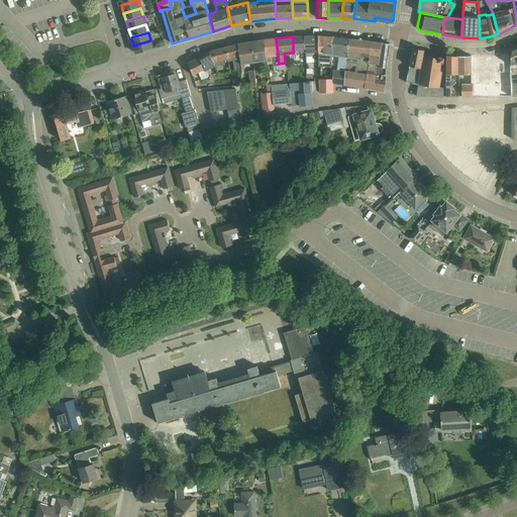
[(305,53),(304,36),(293,36),(293,53),(294,53),(294,52),(305,53)]
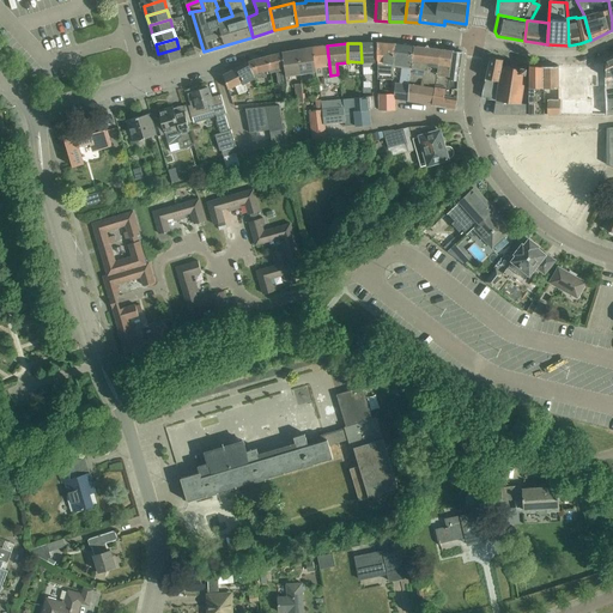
[(377,43),(360,43),(362,58),(362,62),(363,62),(364,62),(364,67),(374,67),(374,76),(378,76),(378,60),(377,60),(377,58),(377,43)]
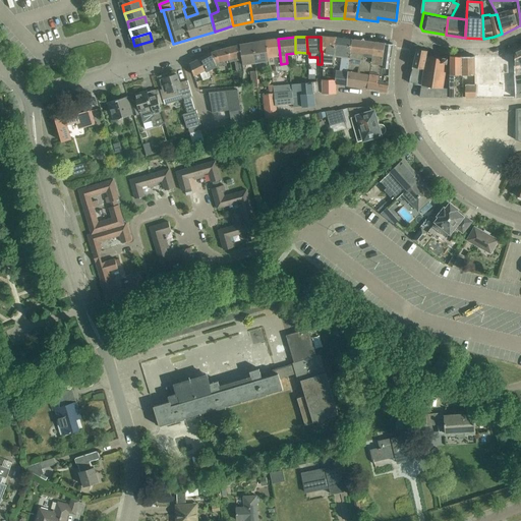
[(335,68),(335,56),(337,38),(321,37),(321,51),(322,51),(322,64),(322,67),(324,67),(335,68)]
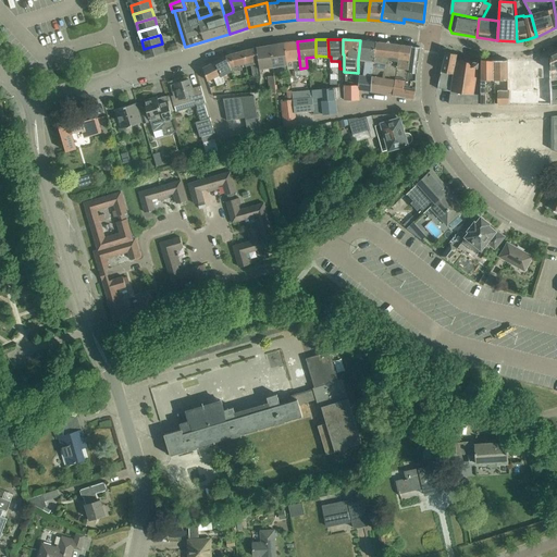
[(359,86),(359,90),(371,91),(378,41),(360,40),(358,60),(367,61),(366,77),(360,76),(359,86)]
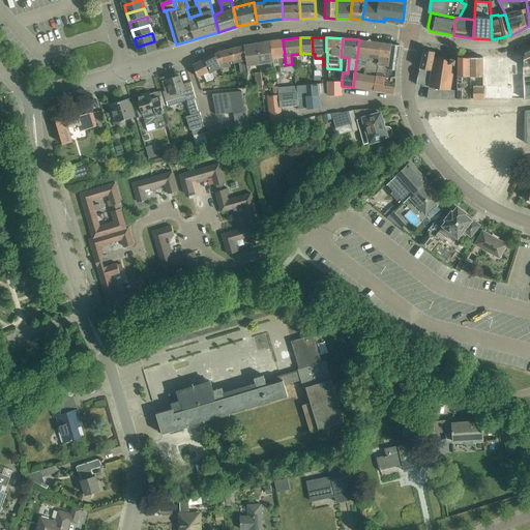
[(283,39),(271,40),(272,50),(273,58),(274,62),(274,66),(281,65),(282,72),(295,71),(294,66),(292,66),(292,64),(286,65),(283,39)]
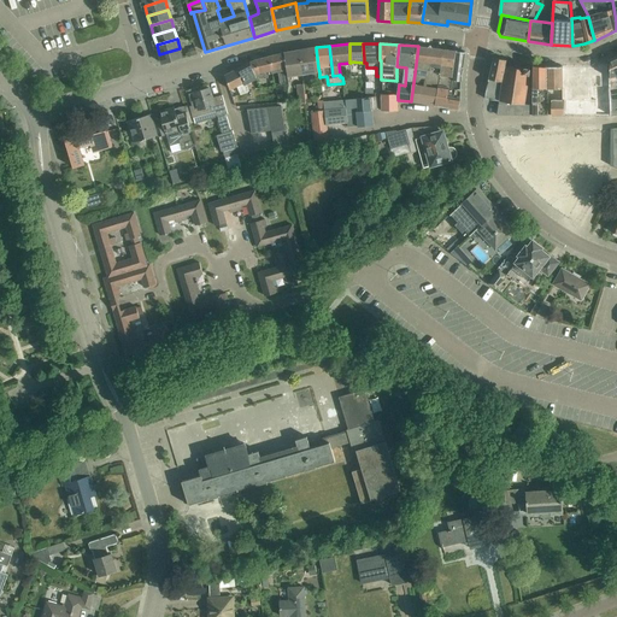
[(411,103),(435,106),(439,87),(452,88),(452,80),(453,80),(456,51),(445,50),(418,46),(411,101),(411,103)]
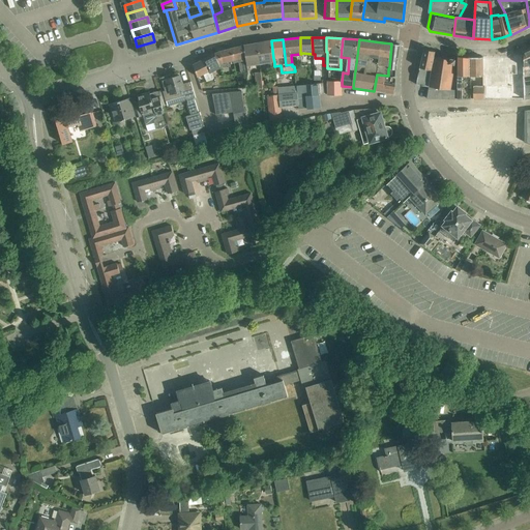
[(271,40),(258,43),(259,50),(261,64),(268,63),(269,66),(274,66),(274,62),(273,58),(272,50),(271,40)]
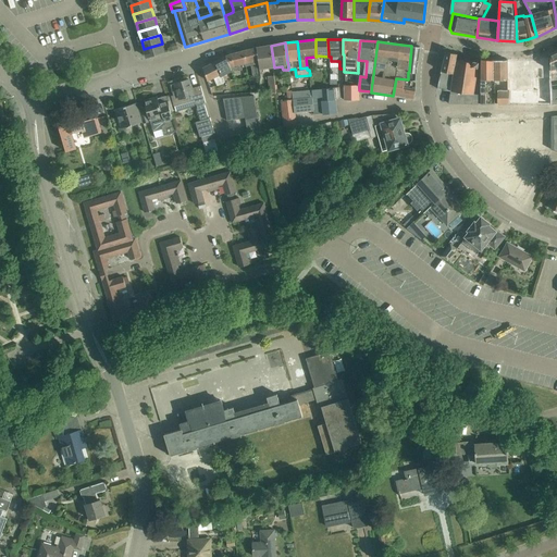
[(162,44),(144,49),(146,57),(148,58),(165,52),(162,44)]
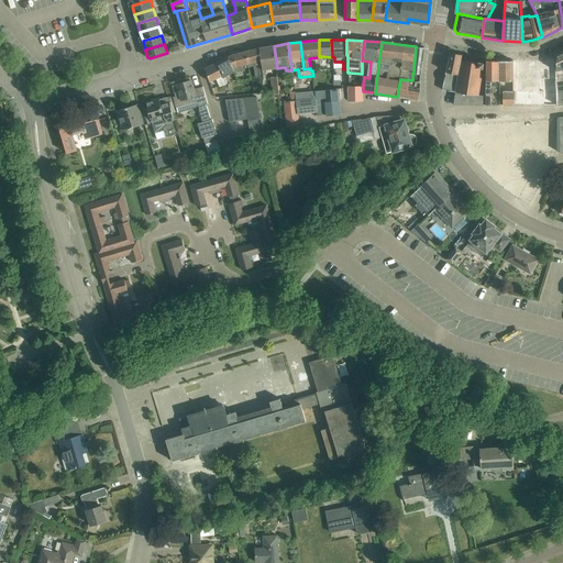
[(274,46),(261,48),(261,53),(264,70),(277,68),(275,53),(274,46)]
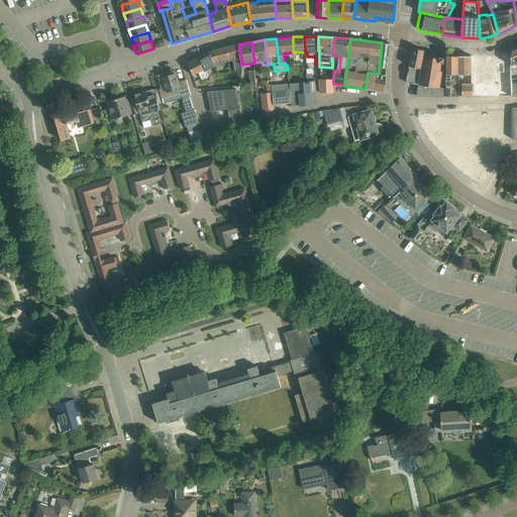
[(368,73),(365,89),(385,92),(386,84),(378,83),(378,81),(376,80),(376,77),(381,77),(382,75),(386,76),(387,69),(388,57),(390,43),(382,42),(380,67),(379,67),(379,74),(368,73)]
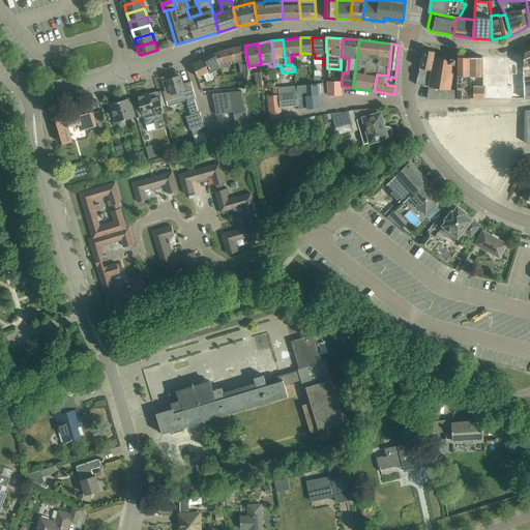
[(245,46),(232,49),(233,50),(235,63),(240,62),(242,74),(247,72),(249,72),(248,66),(245,50),(245,46)]
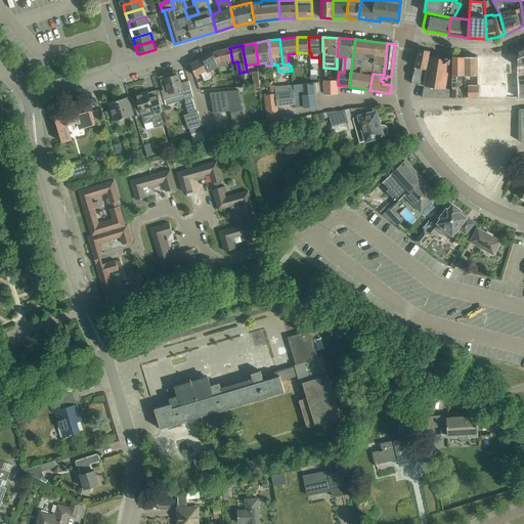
[(232,62),(229,48),(218,50),(213,53),(218,66),(226,64),(225,61),(231,60),(231,62),(232,62)]
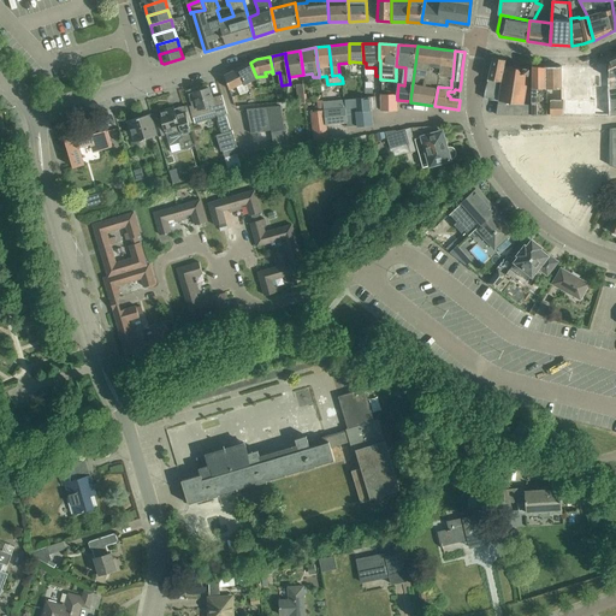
[(485,99),(498,101),(504,65),(505,60),(493,57),(487,80),(489,80),(485,94),(485,99)]
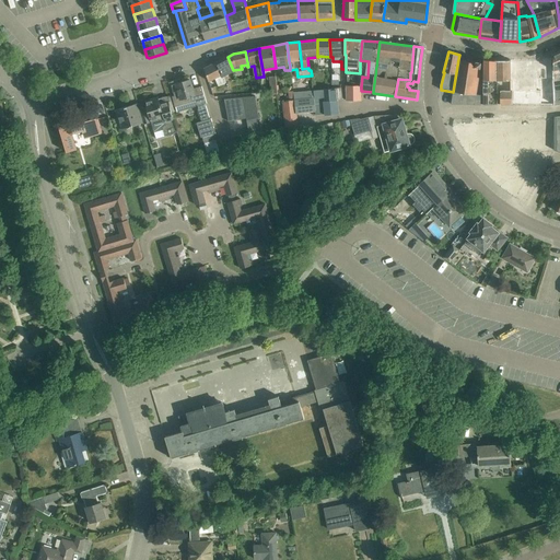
[(233,70),(228,57),(217,62),(222,78),(233,72),(233,70)]
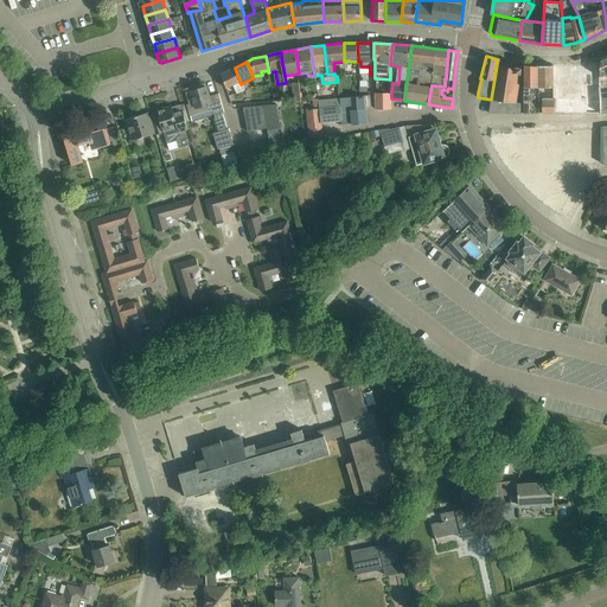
[(497,64),(491,100),(491,101),(489,114),(522,114),(523,103),(517,102),(522,68),(516,66),(516,68),(497,64)]
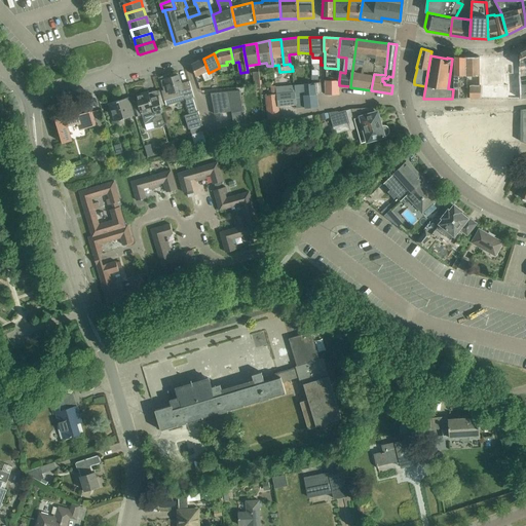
[(465,57),(454,55),(454,75),(454,82),(454,88),(454,99),(467,99),(467,85),(467,76),(466,76),(465,57)]
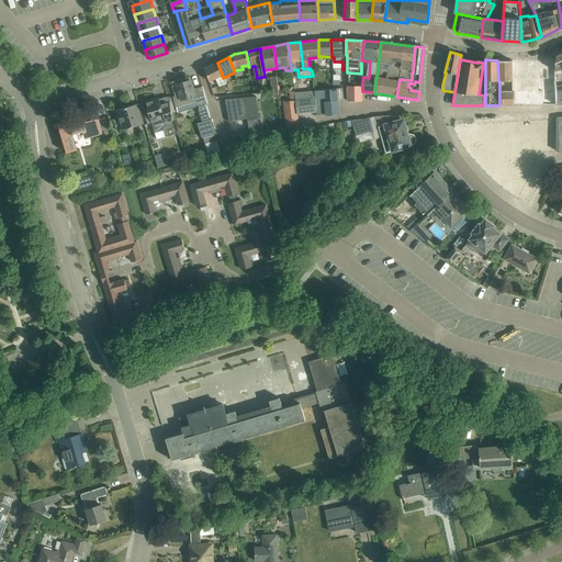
[(513,79),(513,60),(497,60),(498,81),(499,81),(513,81),(513,79)]
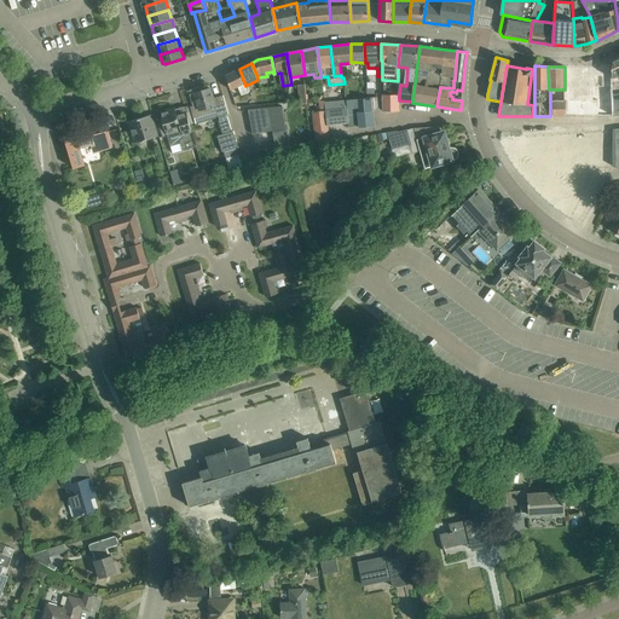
[(602,87),(612,87),(611,67),(565,67),(565,87),(576,87),(576,94),(565,94),(565,100),(566,100),(566,102),(566,116),(613,116),(612,94),(602,94),(602,87)]
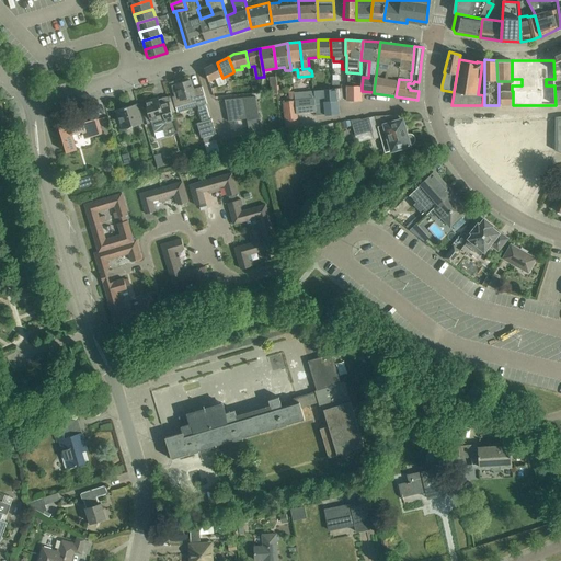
[(225,81),(222,78),(217,63),(205,69),(209,82),(216,79),(217,81),(219,87),(225,84),(225,81)]
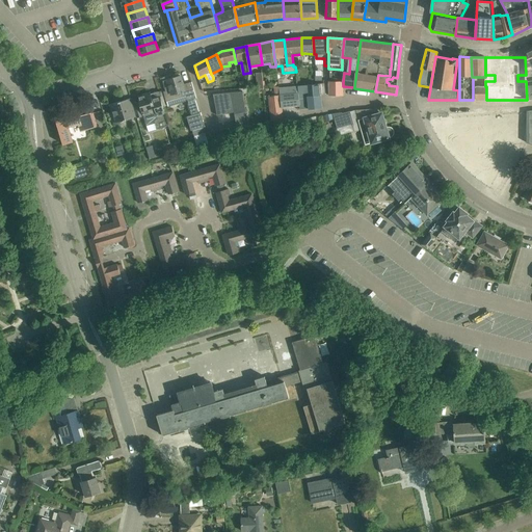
[(181,76),(163,81),(165,91),(164,91),(168,106),(196,99),(192,82),(183,84),(181,76)]
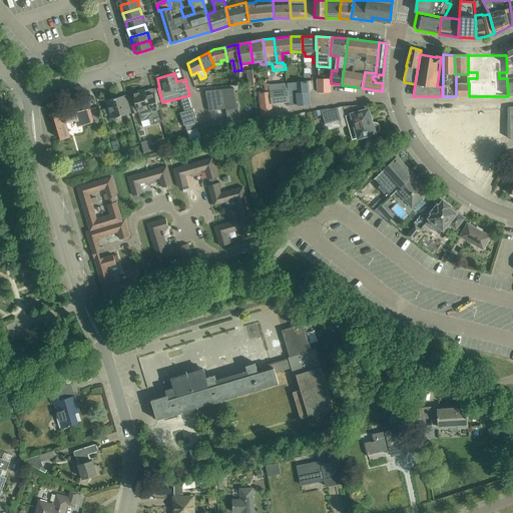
[(329,80),(319,80),(318,80),(318,92),(332,93),(331,83),(331,79),(329,80)]
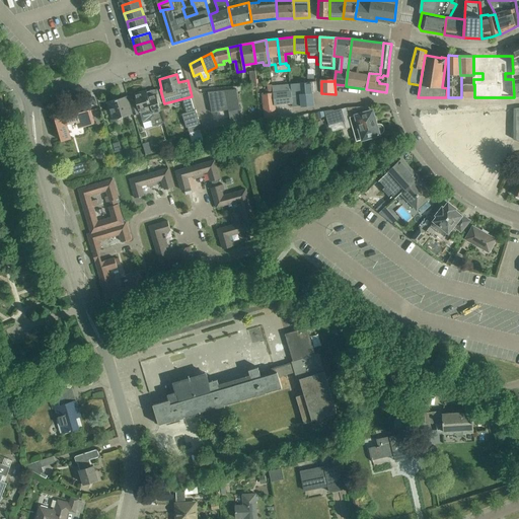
[(317,82),(291,85),(292,94),(298,94),(299,98),(301,98),(302,106),(314,106),(313,92),(318,92),(317,82)]
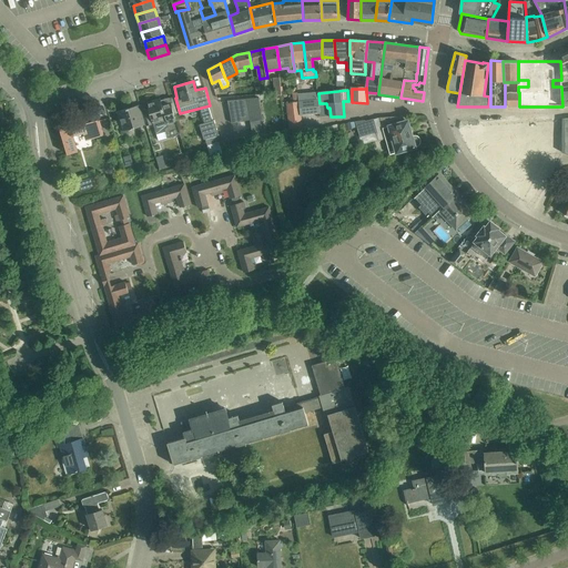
[(293,93),(294,102),(287,103),(291,130),(303,129),(302,115),(302,108),(300,109),(300,102),(298,102),(297,92),(293,93)]
